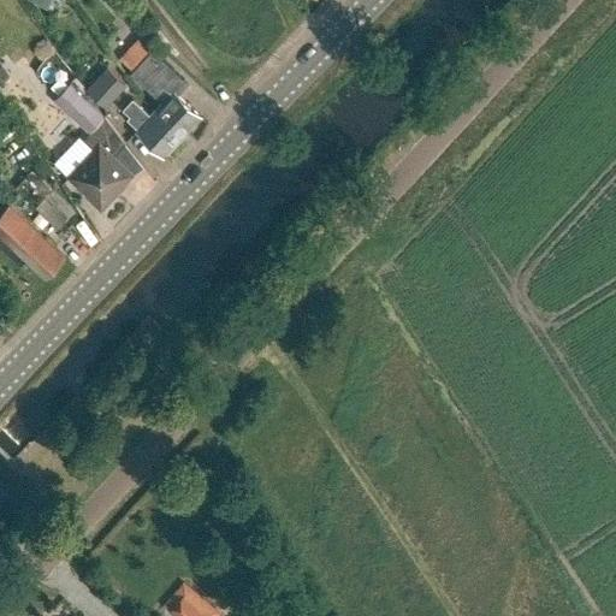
[(131,61),(148,45),(138,36),(123,53),(131,61)]
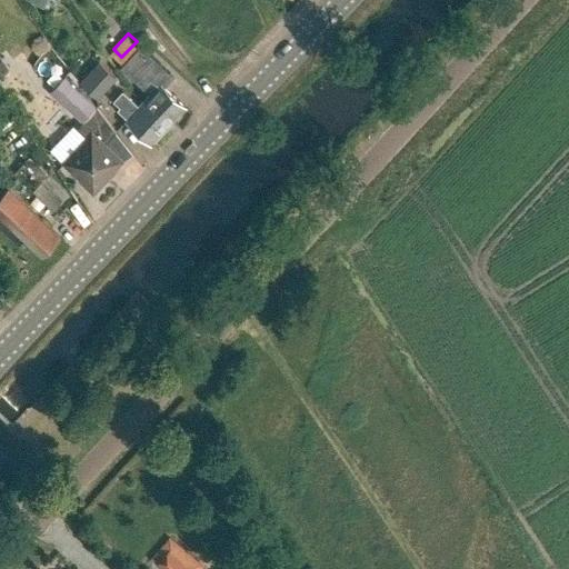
[(149,95),(143,101),(171,128),(176,123),(172,120),(185,107),(160,83),(158,86),(149,76),(160,63),(141,46),(120,67),(149,95)]
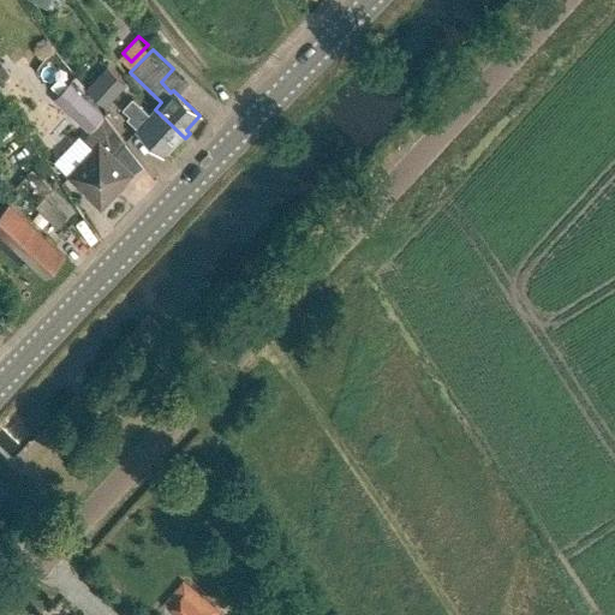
[(0,58),(0,83),(12,76),(0,58)]
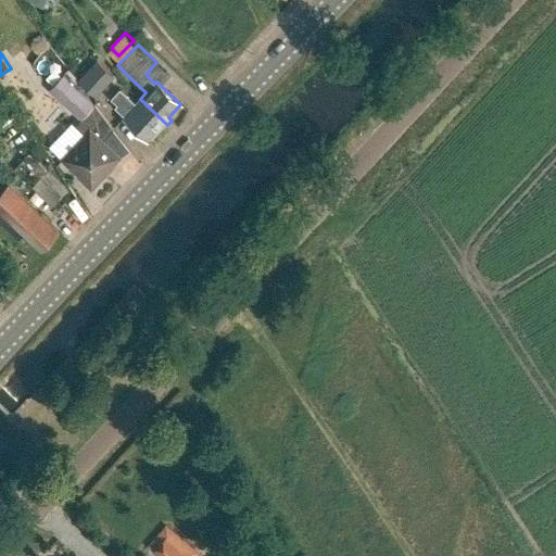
[(95,96),(114,76),(98,61),(79,80),(95,96)]
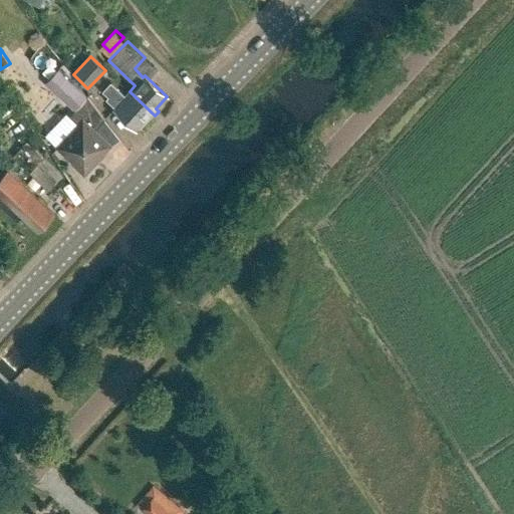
[(46,81),(75,109),(87,96),(59,68),(46,81)]
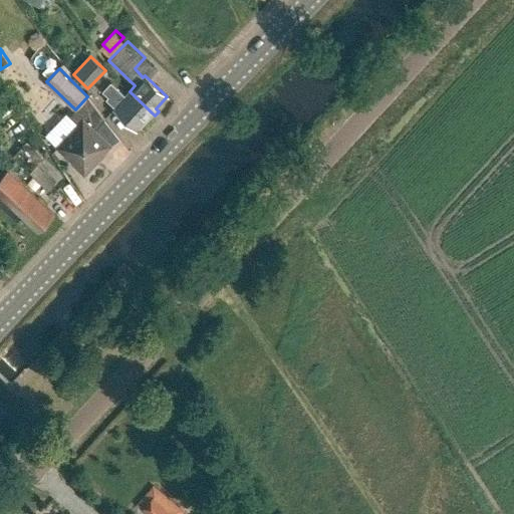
[(93,83),(100,90),(113,78),(106,71),(93,83)]
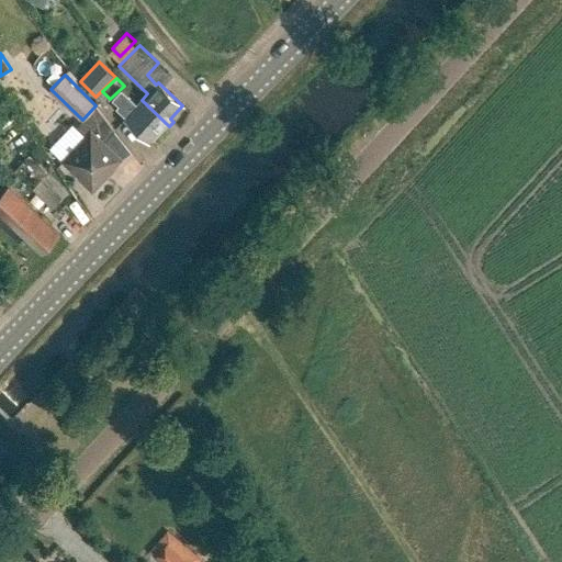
[(169,126),(142,100),(137,104),(122,89),(112,99),(119,104),(116,108),(125,116),(124,119),(148,142),(163,126),(166,130),(169,126)]
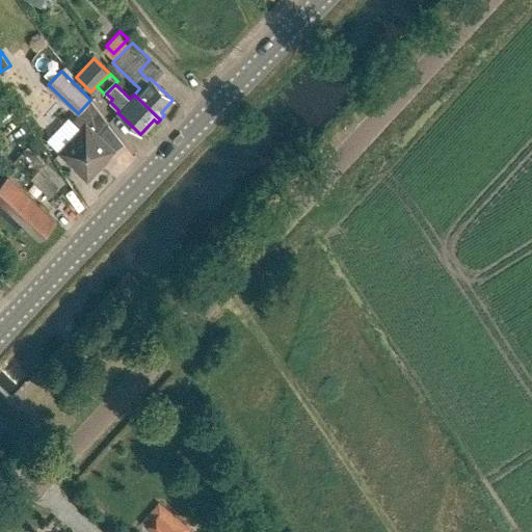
[(98,135),(108,124),(90,100),(78,113),(72,120),(81,129),(58,152),(76,168),(75,169),(87,182),(100,168),(99,167),(114,150),(98,135)]
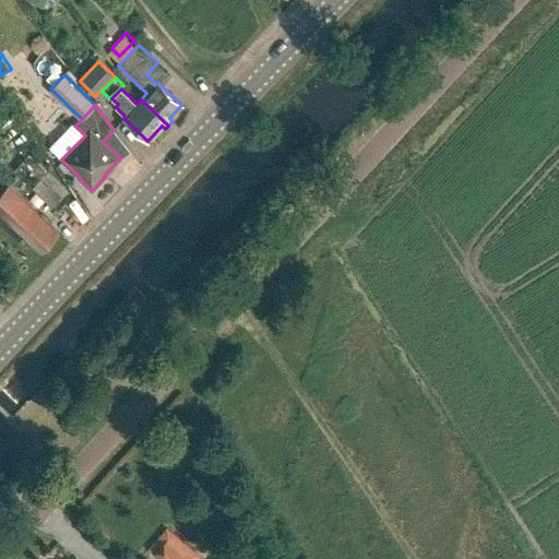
[(69,191),(48,171),(32,188),(52,207),(69,191)]
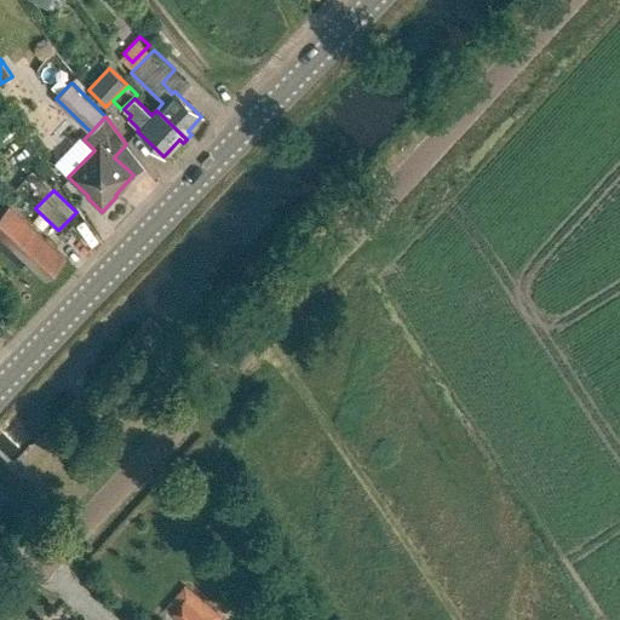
[(46,280),(67,259),(9,205),(0,212),(0,246),(21,267),(27,262),(46,280)]
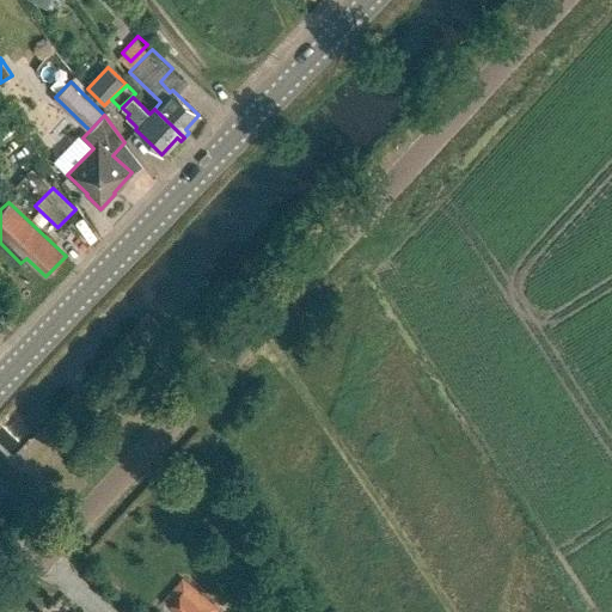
[(184,574),(163,598),(177,611),(214,611),(220,607),(184,574)]
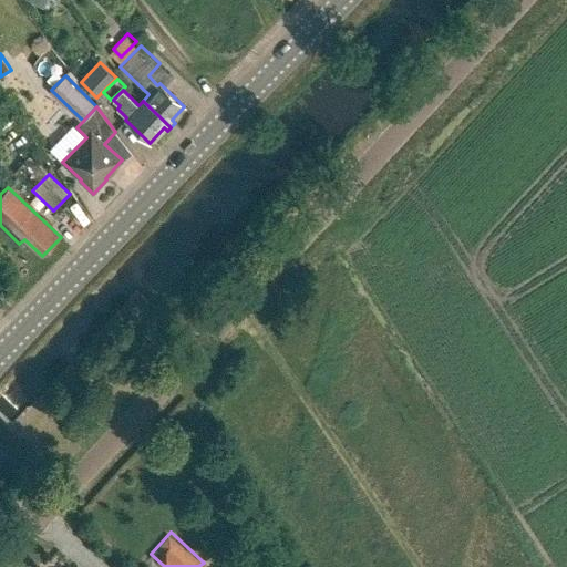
All buildings are outlined.
